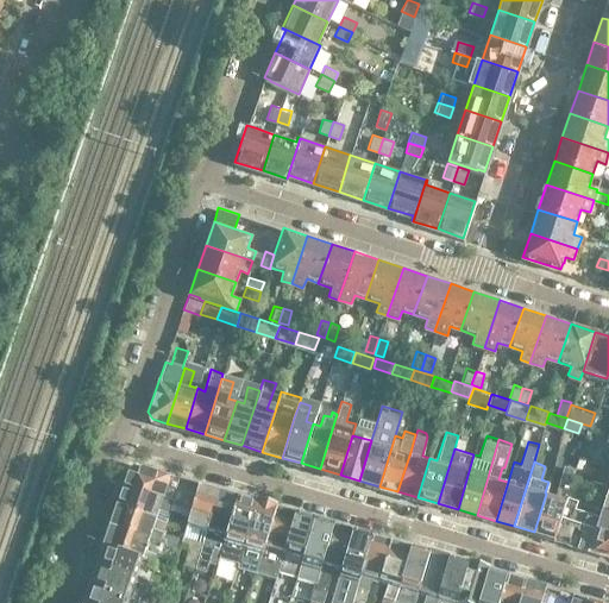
[(127,468),(123,483),(163,496),(169,481),(167,481),(170,473),(137,464),(127,468)]
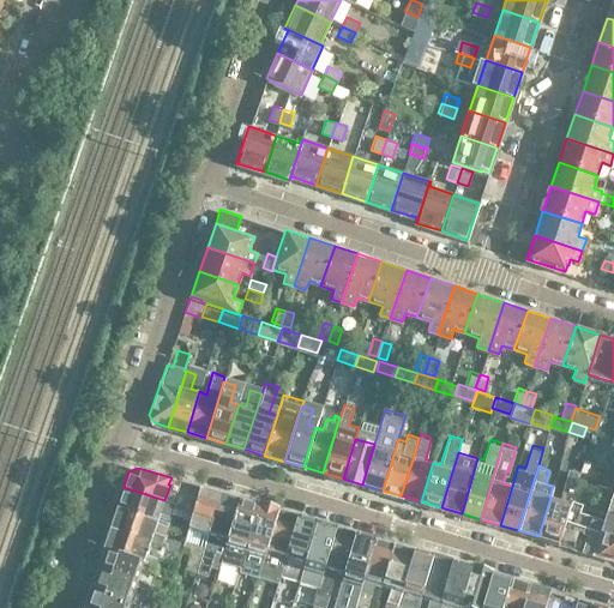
[(551,498),(539,536),(559,542),(566,519),(570,504),(571,499),(581,471),(569,468),(558,500),(551,498)]
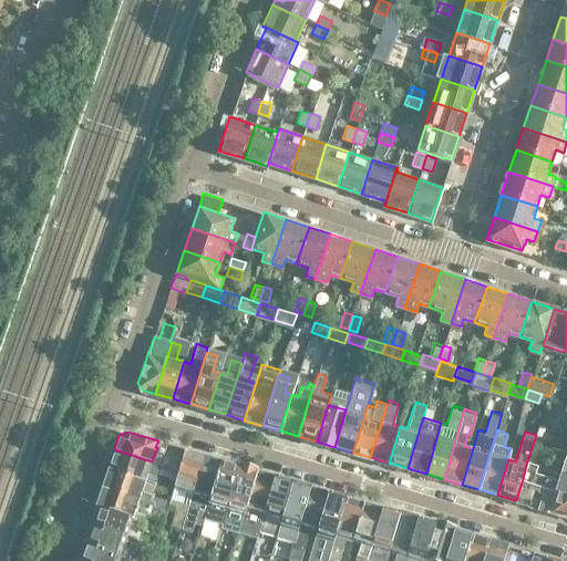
[(534,440),(566,450),(566,442),(537,432),(534,440)]
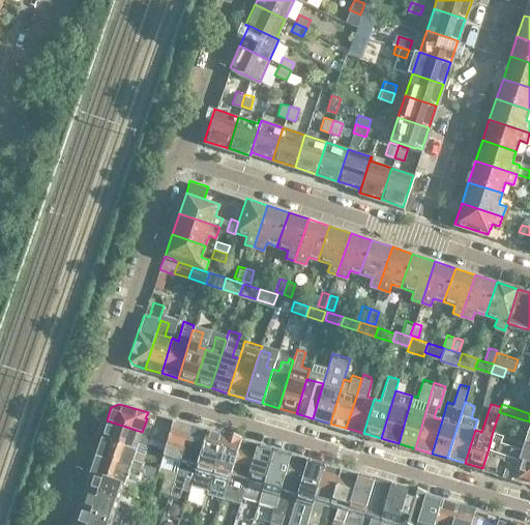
[(107,420),(100,438),(145,453),(151,434),(107,420)]
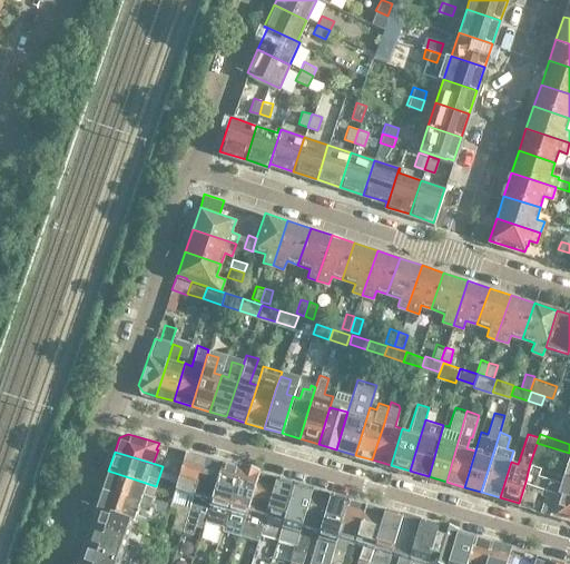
[(184,458),(175,488),(183,490),(172,525),(183,530),(193,493),(194,493),(205,457),(186,452),(184,458)]
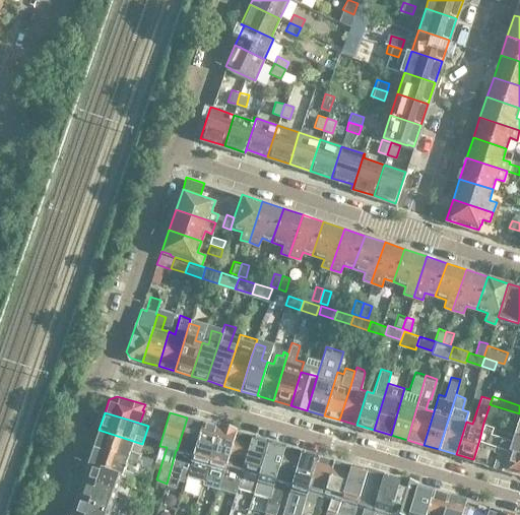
[(187,417),(177,450),(167,484),(177,487),(183,466),(189,468),(192,455),(203,422),(187,417)]
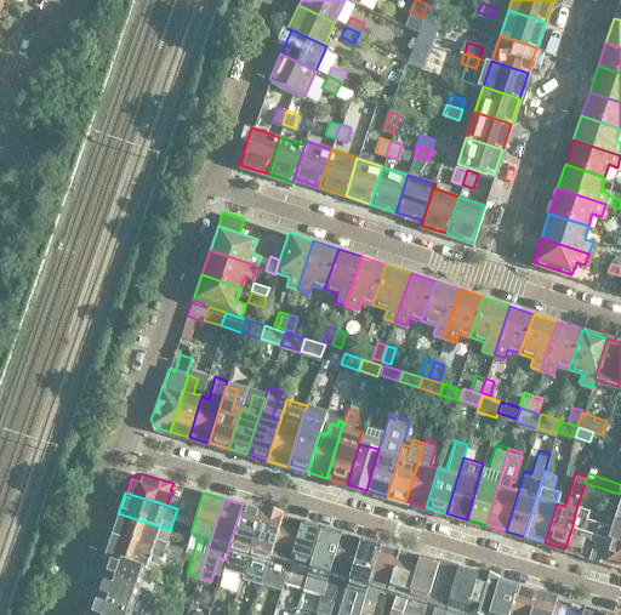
[(243,504),(229,544),(223,567),(241,573),(249,550),(261,510),(243,504)]
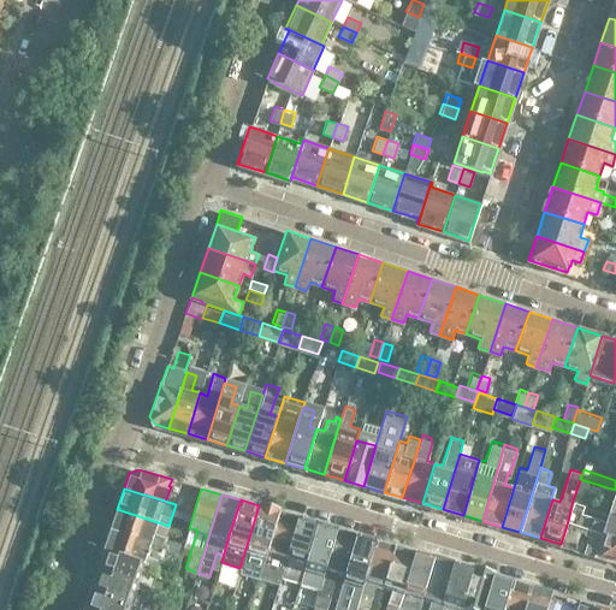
[(568,521),(602,532),(615,536),(615,513),(609,510),(605,520),(581,513),(584,504),(573,501),(572,505),(568,521)]
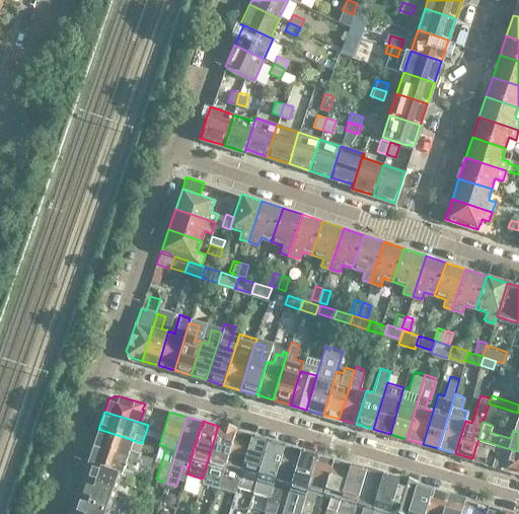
[(218,426),(208,459),(204,473),(221,479),(225,464),(236,431),(218,426)]
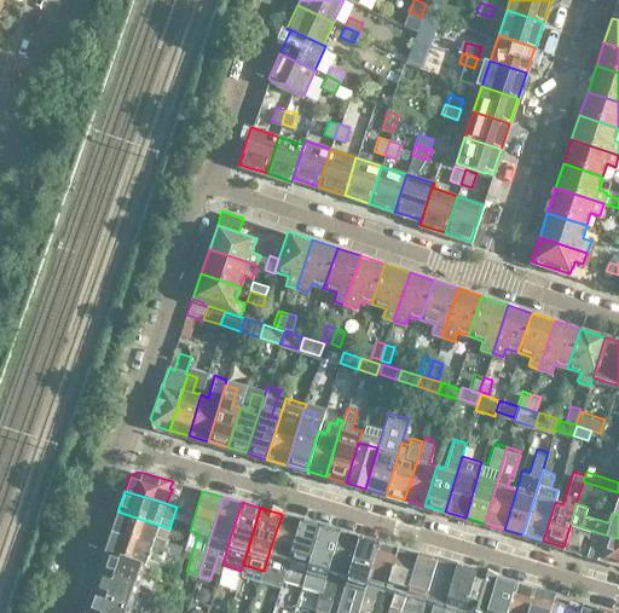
[(117,512),(110,532),(151,545),(167,550),(168,545),(165,544),(169,528),(117,512)]
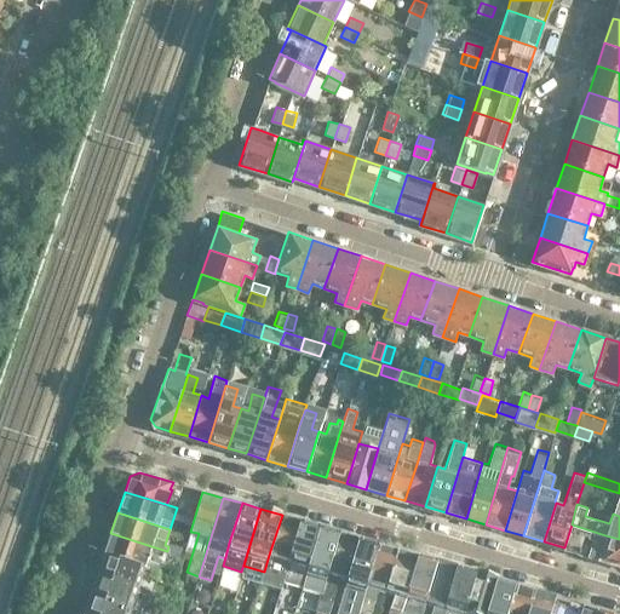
[(282,515),(269,555),(265,566),(274,568),(269,583),(281,586),(290,560),(300,521),(282,515)]
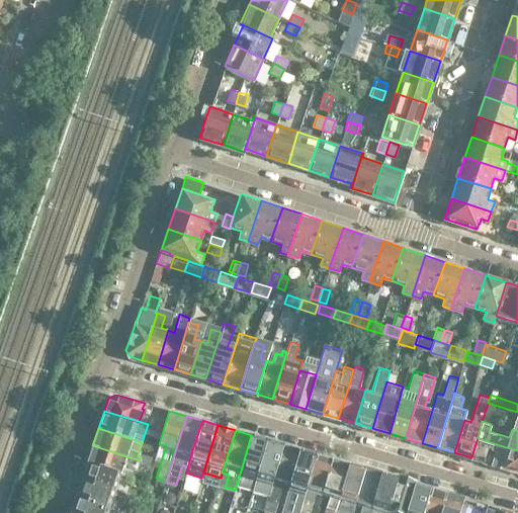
[(251,435),(242,467),(237,485),(253,489),(258,473),(267,439),(251,435)]
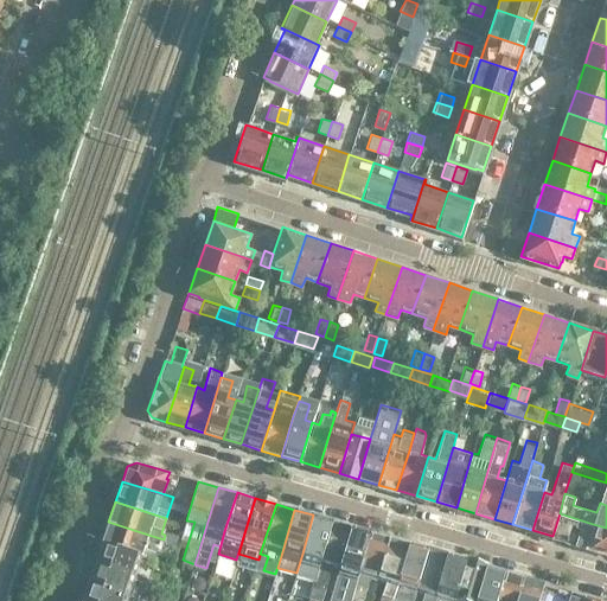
[(560,513),(553,536),(566,539),(573,518),(560,513)]
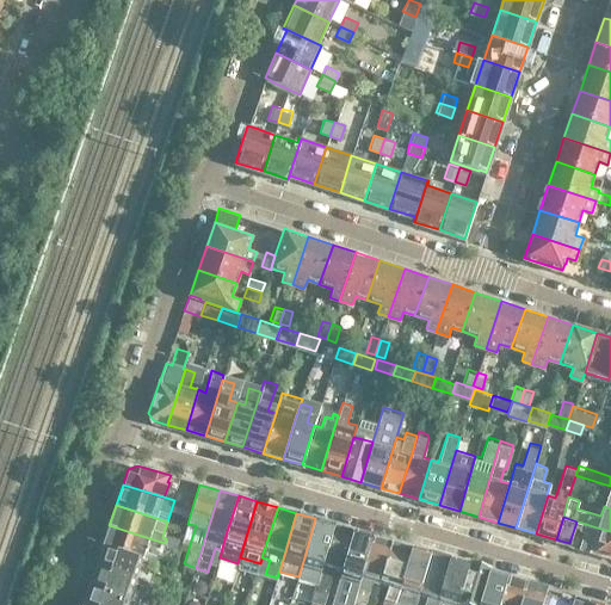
[(315,518),(304,557),(310,560),(300,596),(312,599),(322,563),(334,524),(315,518)]
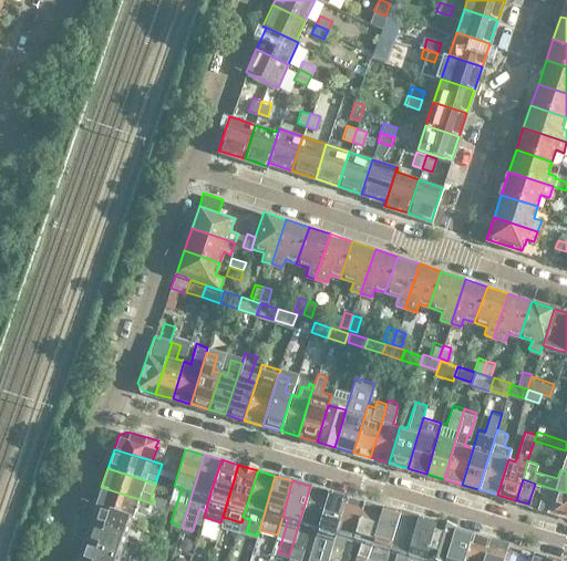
[(537,507),(546,510),(566,515),(566,492),(554,489),(539,485),(538,489),(542,490),(537,507)]
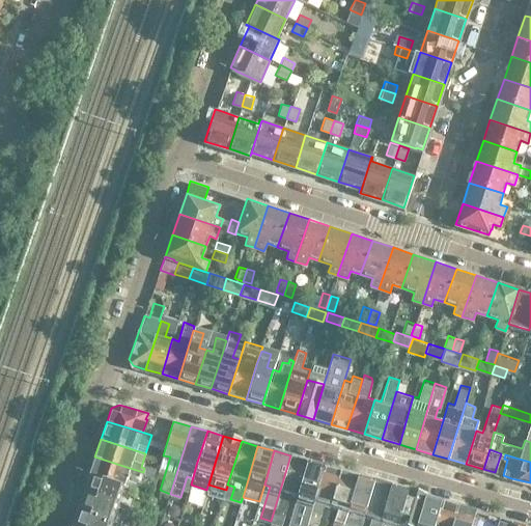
[(290,455),(280,490),(271,521),(281,524),(290,493),(297,495),(307,461),(290,455)]
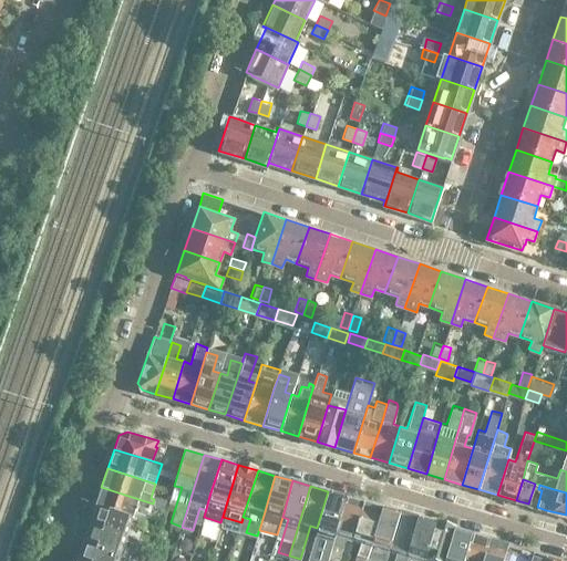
[(101,487),(95,505),(133,517),(143,520),(145,513),(163,520),(166,508),(138,499),(101,487)]
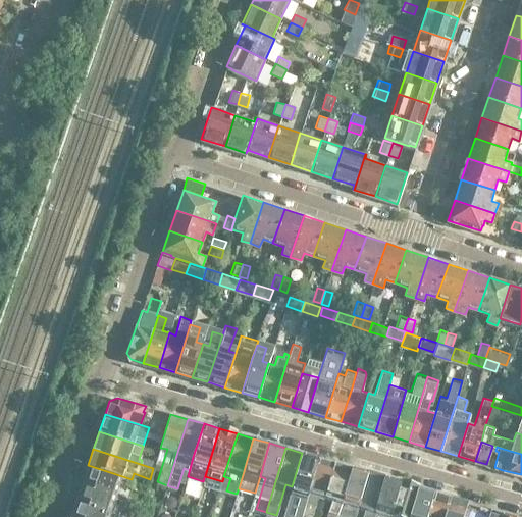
[(302,453),(292,486),(298,487),(290,516),(300,516),(309,490),(319,458),(302,453)]
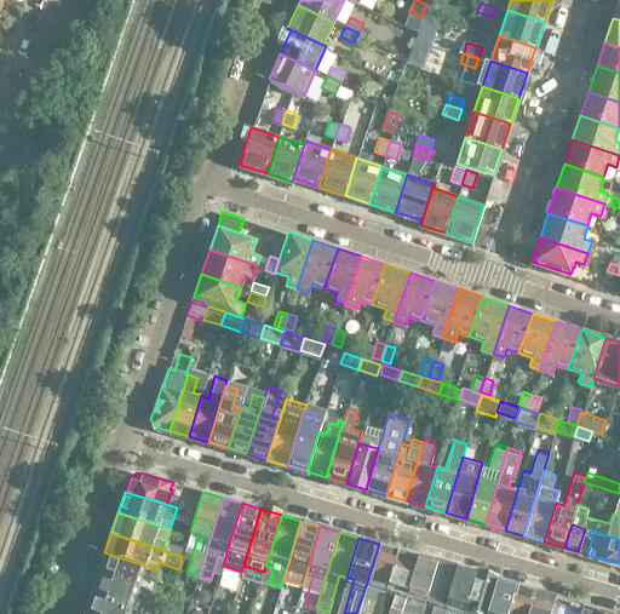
[(379,544),(367,583),(357,613),(362,613),(368,613),(378,586),(386,589),(399,549),(379,544)]
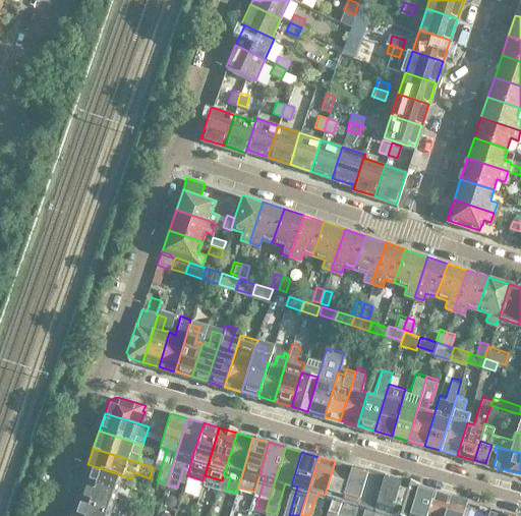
[(335,461),(325,495),(332,498),(325,515),(335,515),(341,500),(351,466),(335,461)]
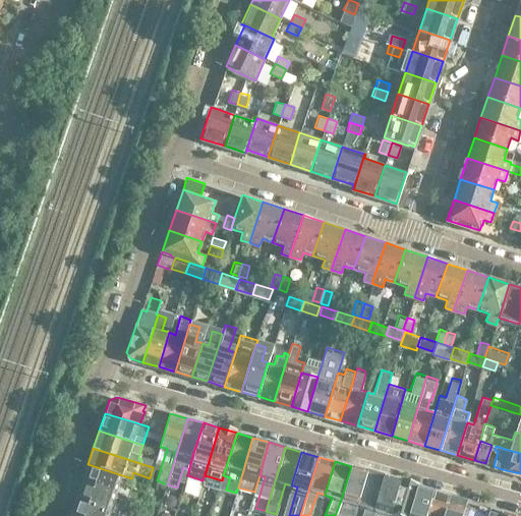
[(88,464),(81,482),(116,493),(141,501),(145,492),(128,486),(131,478),(122,475),(88,464)]
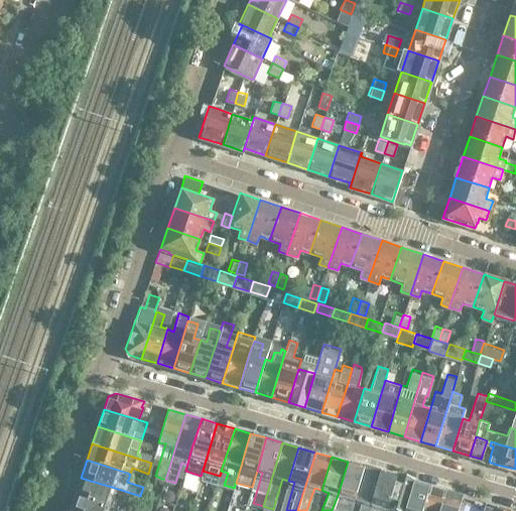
[(348,462),(338,495),(332,510),(343,510),(347,498),(354,500),(363,467),(348,462)]
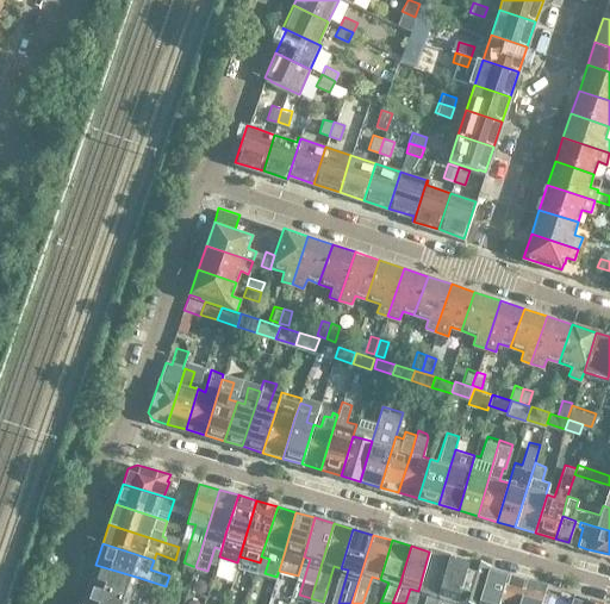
[(429,552),(418,591),(425,593),(422,603),(436,603),(439,597),(450,558),(429,552)]
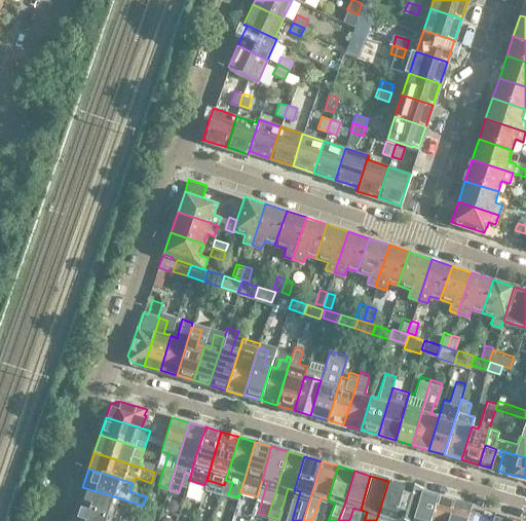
[(388,481),(378,515),(376,520),(385,520),(387,517),(395,519),(405,486),(388,481)]
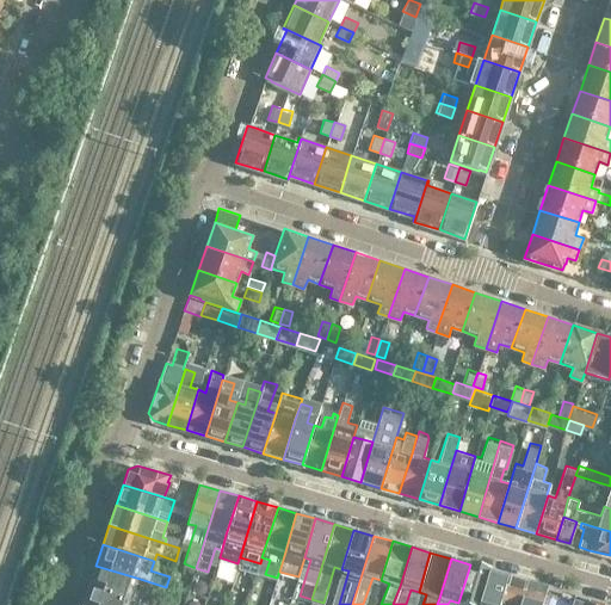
[(470,565),(458,603),(457,604),(477,604),(489,569),(470,565)]
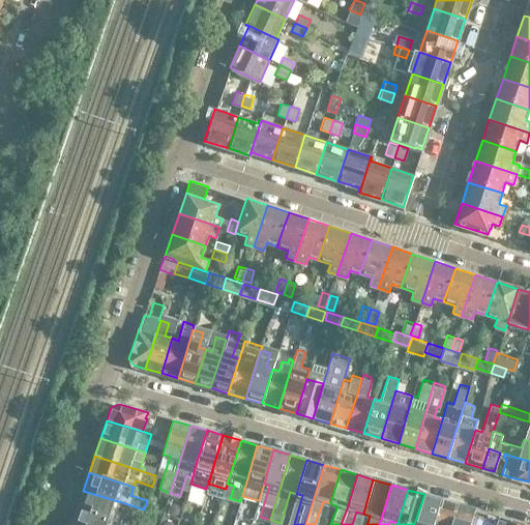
[(83,491),(77,508),(119,521),(121,515),(133,518),(136,507),(118,501),(83,491)]
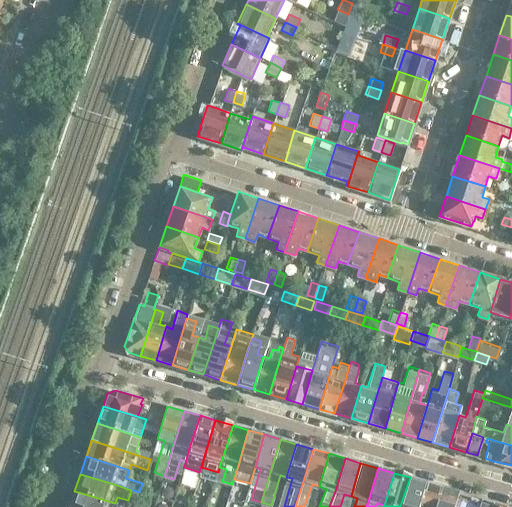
[(410,477),(400,506),(418,506),(426,482),(410,477)]
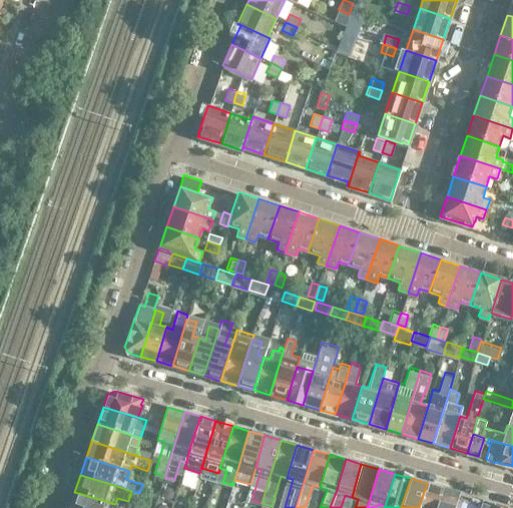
[(436,507),(443,488),(427,483),(419,507),(436,507)]
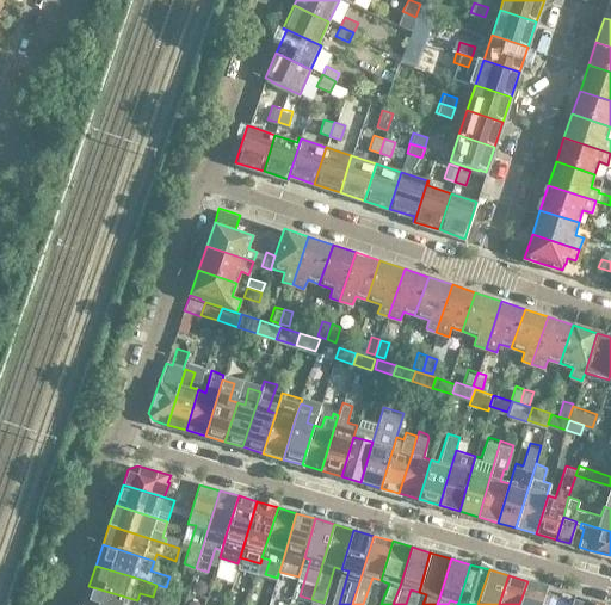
[(545,591),(547,586),(528,581),(519,604),(541,604),(542,604),(545,591)]
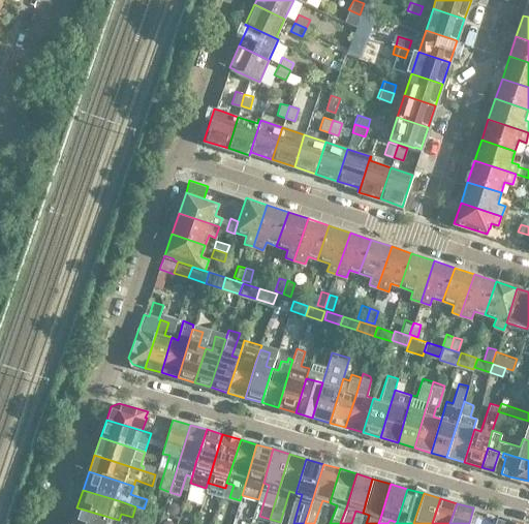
[(76,507),(70,523),(119,523),(120,521),(76,507)]
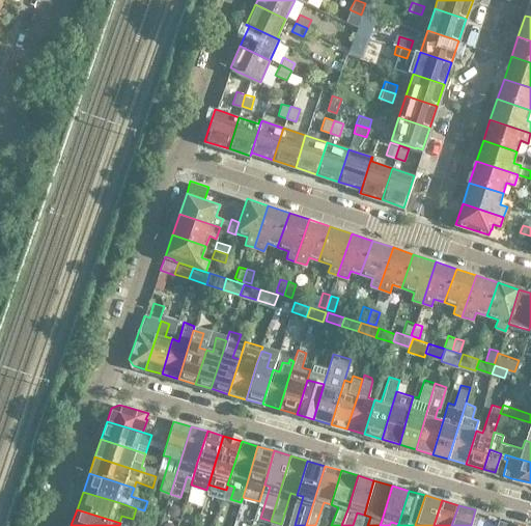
[(471,525),(529,525),(481,511),(480,516),(474,514),(471,525)]
